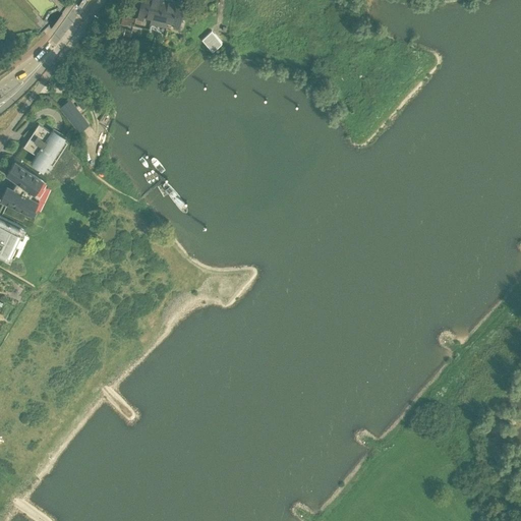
[(153,18),(156,0),(141,0),(137,19),(142,20),(143,16),(153,18)]
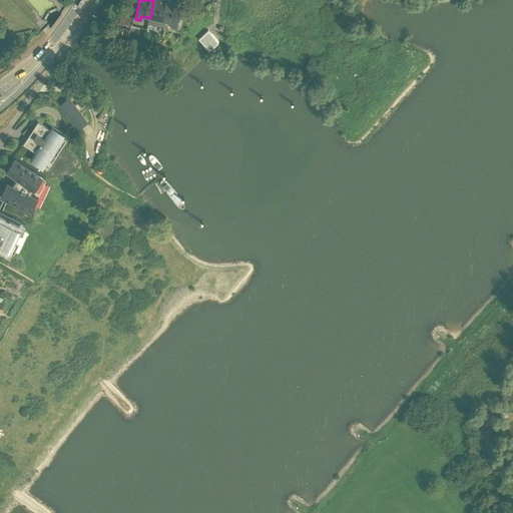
[(170,1),(167,0),(153,0),(150,18),(165,22),(170,1)]
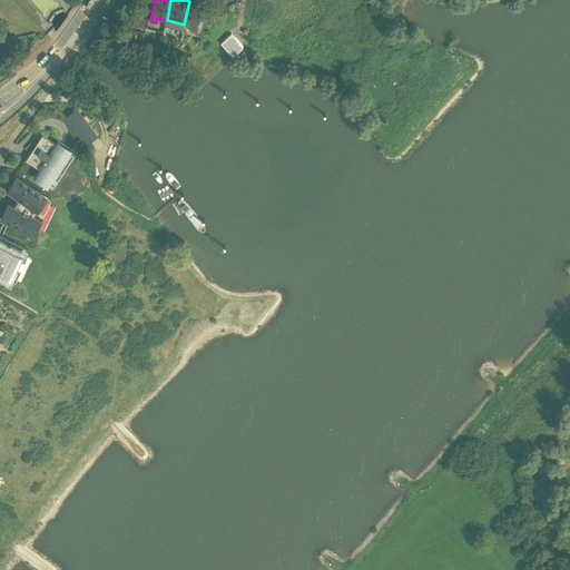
[(189,1),(184,25),(190,26),(189,29),(196,31),(202,3),(189,1)]
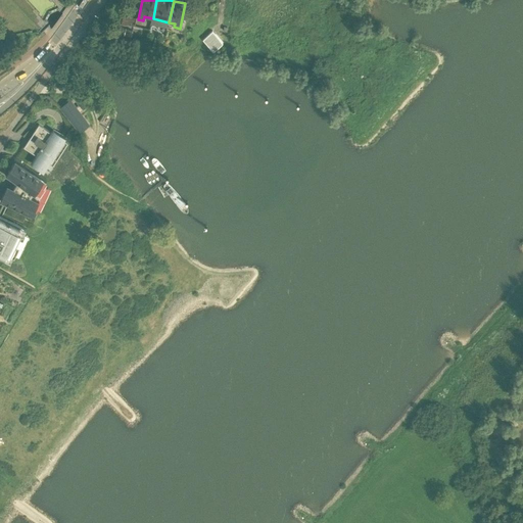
[(212,31),(202,40),(214,51),(223,42),(212,31)]
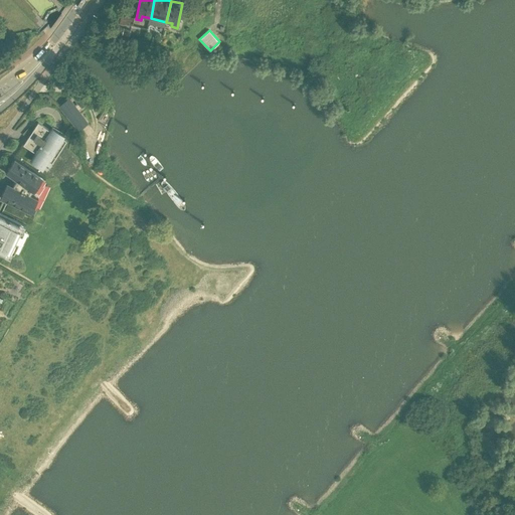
[(89,95),(90,94),(92,93),(93,92),(87,82),(82,86),(89,95)]
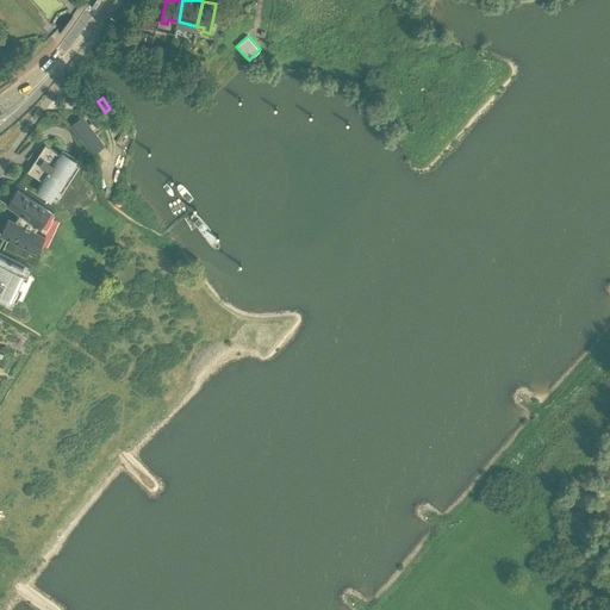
[(105,144),(82,116),(70,125),(93,153),(105,144)]
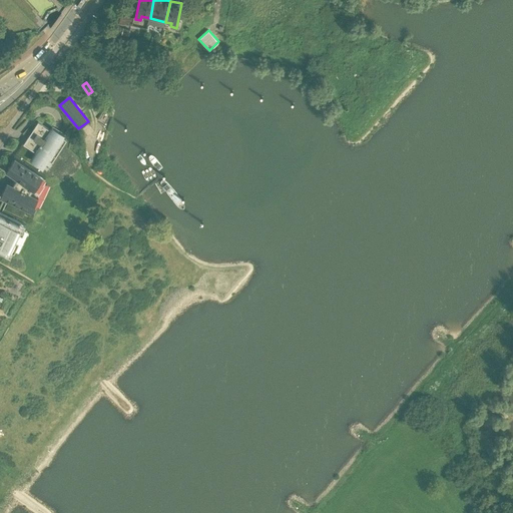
[(67,140),(62,137),(64,134),(52,126),(50,129),(38,121),(32,131),(34,132),(31,136),(29,135),(23,144),(35,152),(30,159),(43,167),(47,160),(52,162),(67,140)]
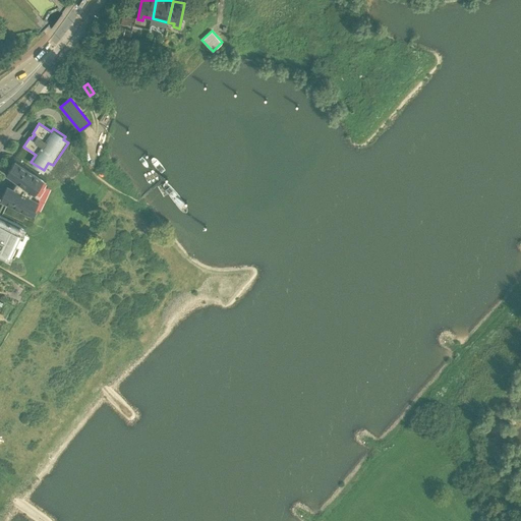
[(6,174),(17,181),(13,187),(7,185),(0,199),(32,215),(46,186),(41,183),(44,180),(46,181),(46,180),(14,160),(6,174)]
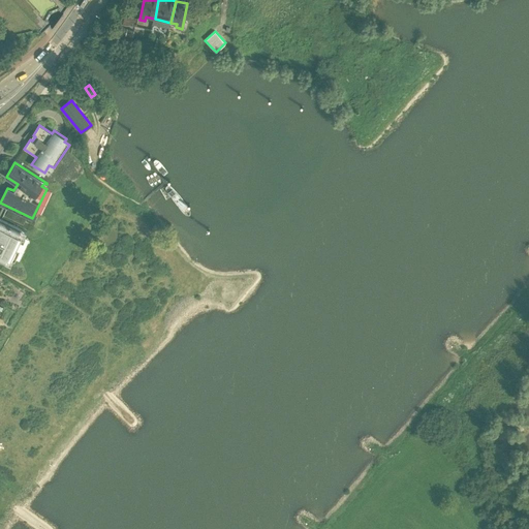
[(0,259),(10,265),(27,230),(0,218),(0,259)]
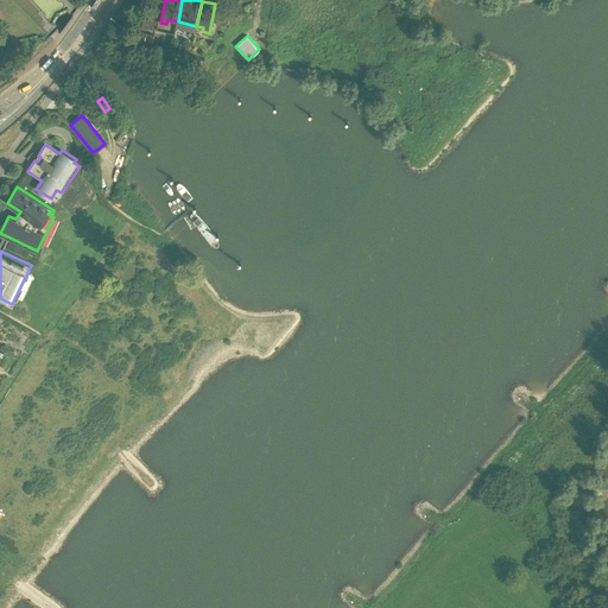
All buildings are outlined.
